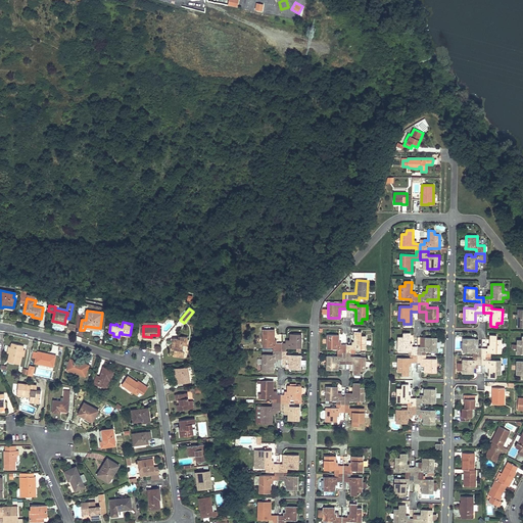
[(275,330),(264,329),(263,346),(274,347),(274,351),(282,351),(282,343),(276,343),(274,343),(275,340),(275,330)]
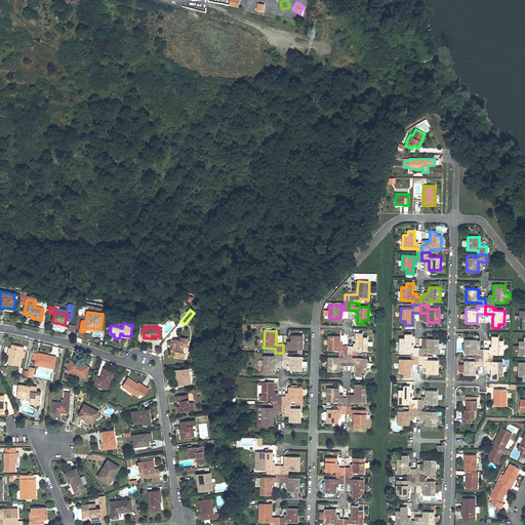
[(363,333),(356,333),(356,344),(356,347),(354,347),(348,347),(348,354),(352,355),(356,355),(357,351),(367,351),(367,347),(367,341),(367,337),(362,337),(363,333)]
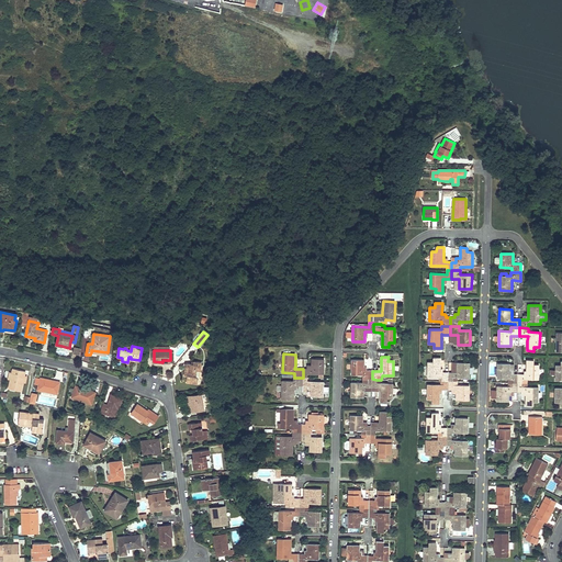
[(440,359),(434,358),(434,362),(428,362),(428,377),(445,378),(445,381),(448,381),(449,373),(442,373),(440,372),(440,369),(440,359)]
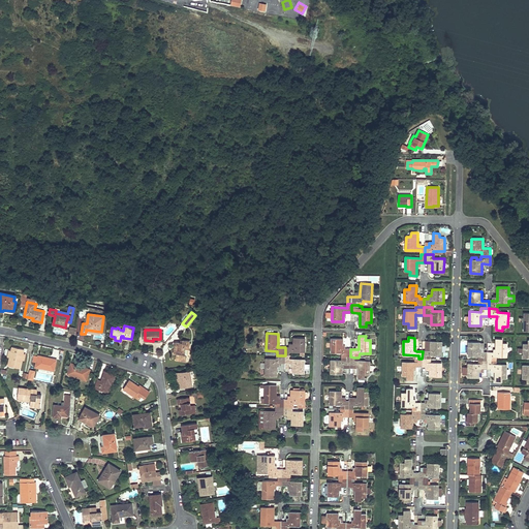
[(285,355),(289,355),(289,351),(299,351),(299,355),(305,355),(305,339),(293,338),(293,344),(293,347),(289,347),(285,347),(285,355)]
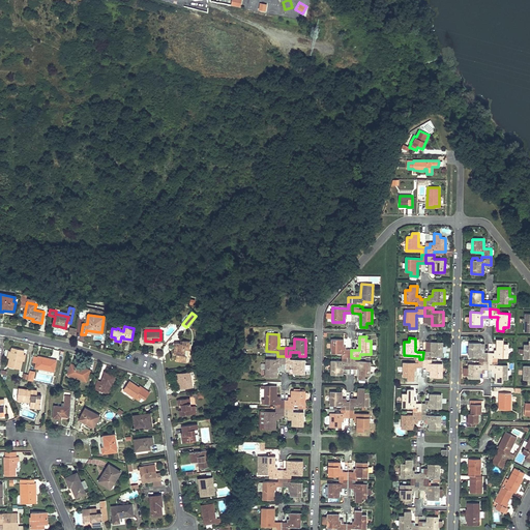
[(344,340),(331,340),(331,353),(343,353),(343,357),(351,357),(351,350),(346,349),(343,349),(344,346),(344,340)]
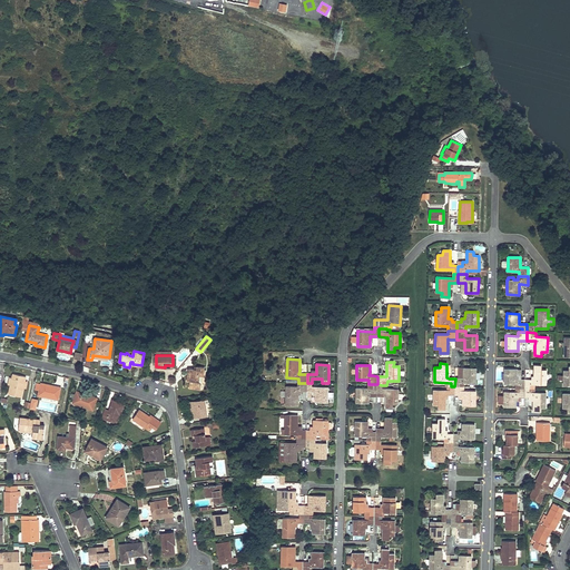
[(541,365),(534,365),(534,376),(534,380),(532,380),(526,380),(526,389),(534,389),(534,384),(546,385),(547,370),(541,370),(541,365)]
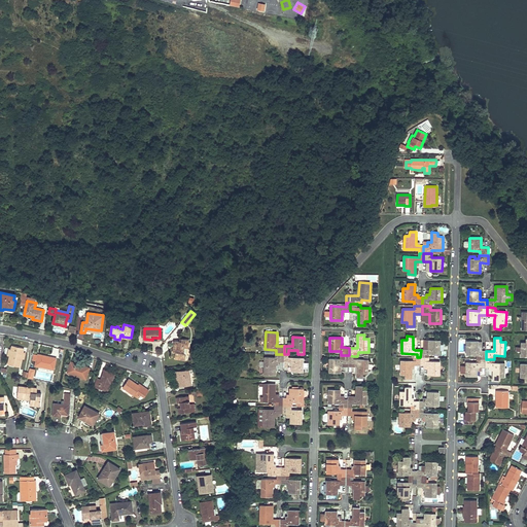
[(189,340),(182,339),(181,342),(177,341),(176,346),(174,346),(173,352),(176,353),(175,358),(185,360),(186,355),(185,353),(184,353),(182,353),(183,347),(185,348),(188,348),(189,340)]
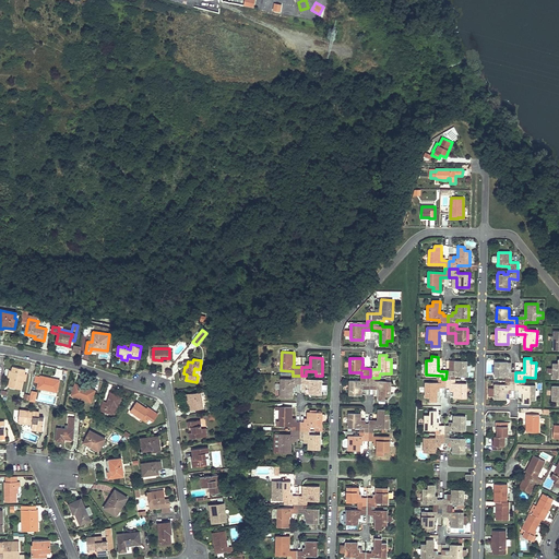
[(451,371),(447,371),(445,379),(455,379),(455,376),(466,376),(467,361),(454,361),(454,363),(454,371),(451,371)]
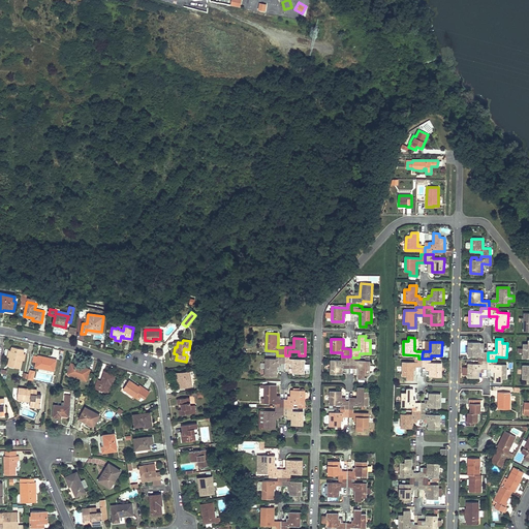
[(480,343),(468,342),(468,347),(468,352),(468,356),(479,356),(479,361),(488,361),(488,352),(484,352),(479,352),(480,343)]
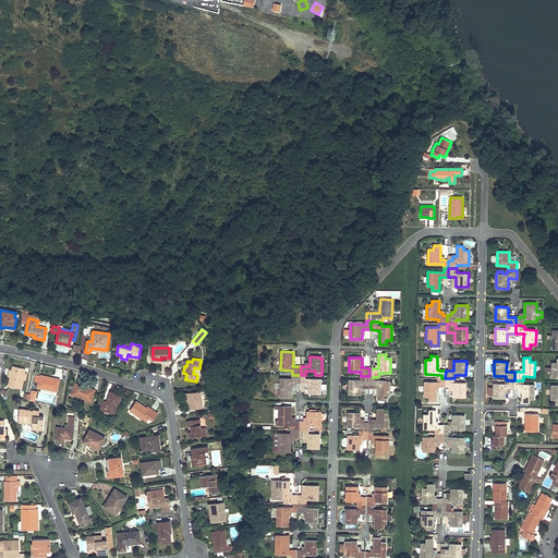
[(25,370),(13,366),(12,371),(11,377),(9,386),(21,389),(23,380),(25,373),(25,370)]
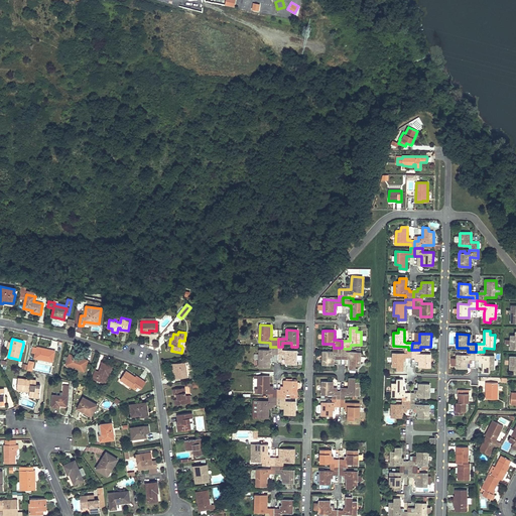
[(37,348),(33,347),(32,353),(35,354),(34,358),(52,362),(55,351),(37,347),(37,348)]
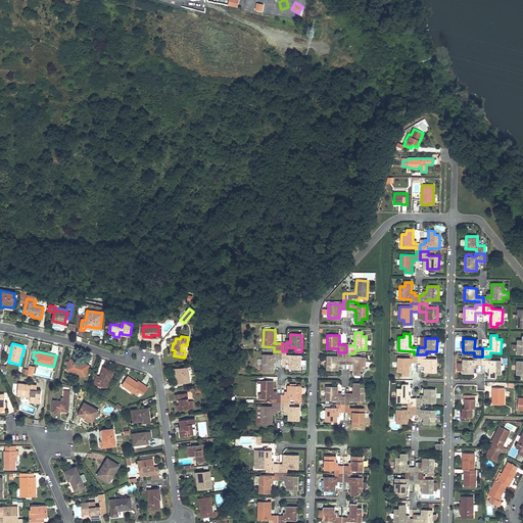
[(282,351),(274,351),(274,354),(263,354),(263,359),(263,364),(263,372),(274,372),(274,362),(274,359),(276,359),(281,359),(282,351)]
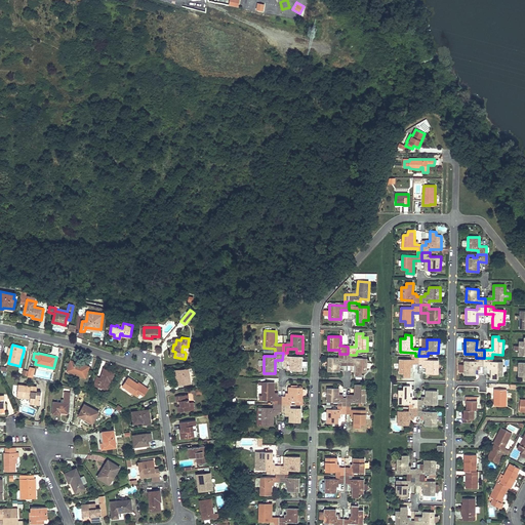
[(287,353),(283,353),(282,360),(282,366),(286,366),(286,360),(288,360),(290,360),(290,363),(290,370),(301,370),(301,366),(303,361),(303,357),(287,356),(287,353)]
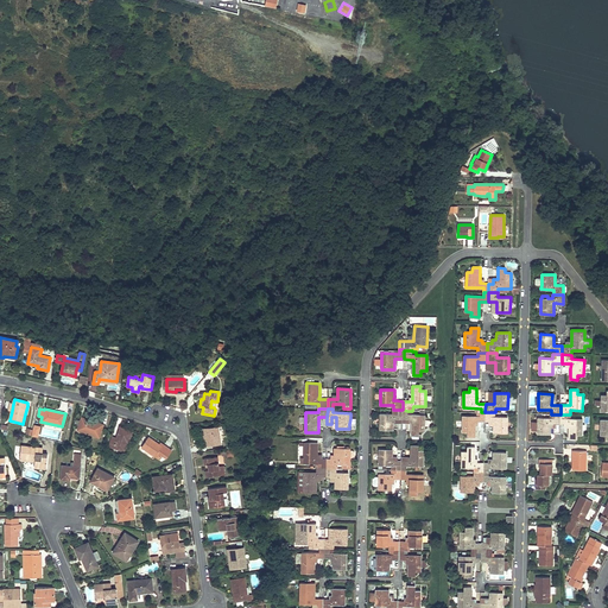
[(403,410),(393,410),(393,415),(380,415),(380,430),(393,430),(393,423),(403,423),(403,419),(403,410)]
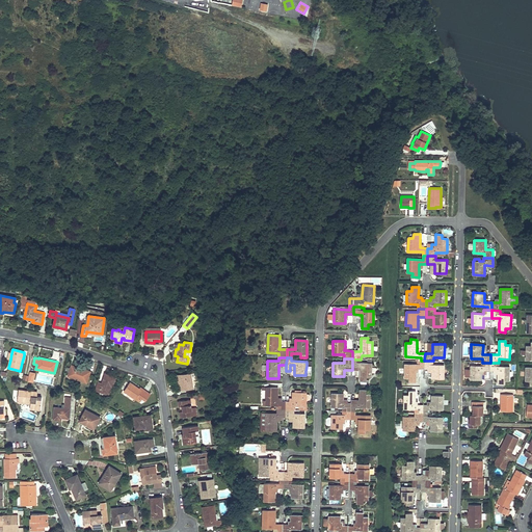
[(356,360),(352,358),(352,367),(355,367),(356,371),(360,371),(360,380),(366,381),(367,376),(371,376),(372,364),(356,363),(356,360)]
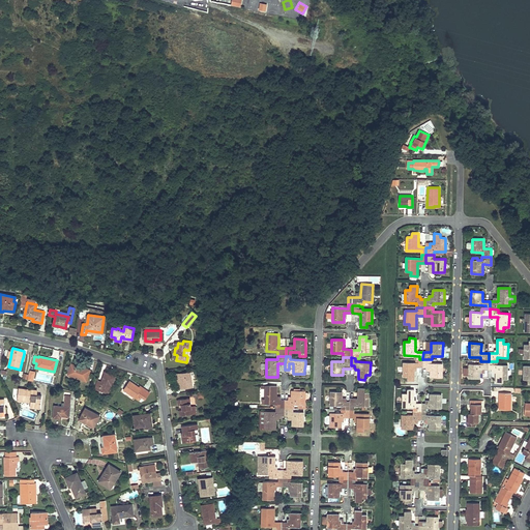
[(422,359),(419,359),(418,363),(403,362),(403,376),(408,377),(408,380),(414,381),(415,371),(415,366),(416,366),(422,366),(422,359)]
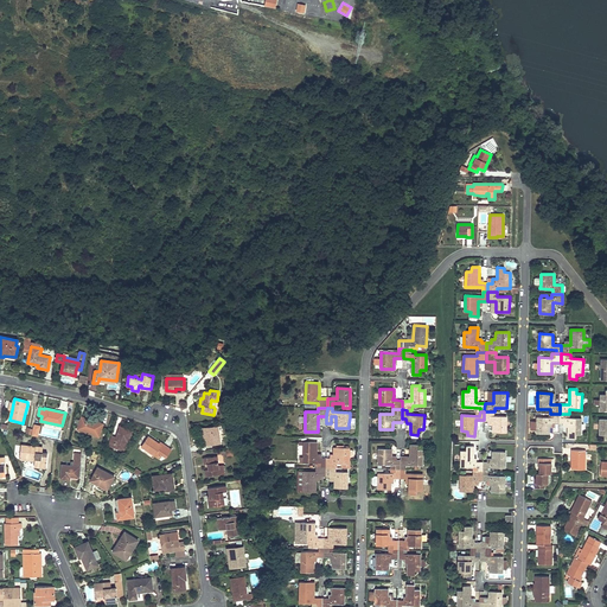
[(494,411),(484,411),(484,420),(491,421),(493,421),(493,425),(493,432),(506,432),(506,416),(493,416),(494,411)]
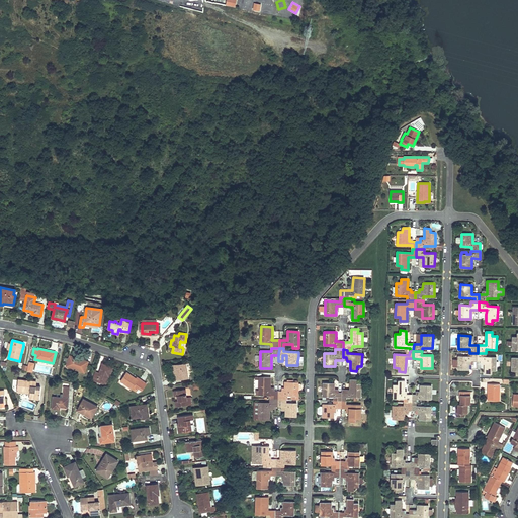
[(469,369),(469,364),(469,360),(473,360),(478,360),(478,353),(469,353),(468,356),(458,356),(458,360),(452,360),(452,367),(458,368),(458,369),(469,369)]
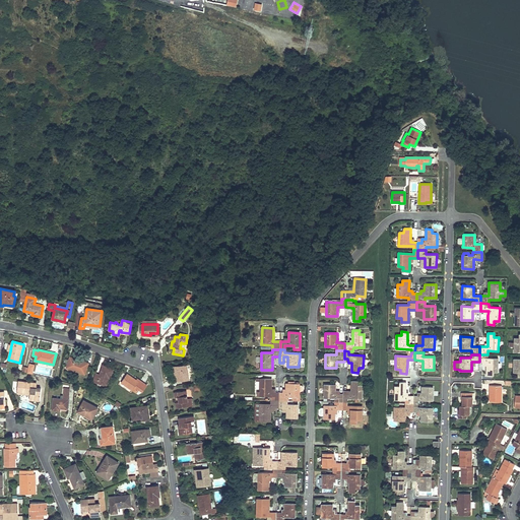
[(488,354),(479,354),(479,362),(482,362),(486,363),(486,366),(486,376),(493,376),(493,372),(498,372),(498,359),(488,359),(488,354)]
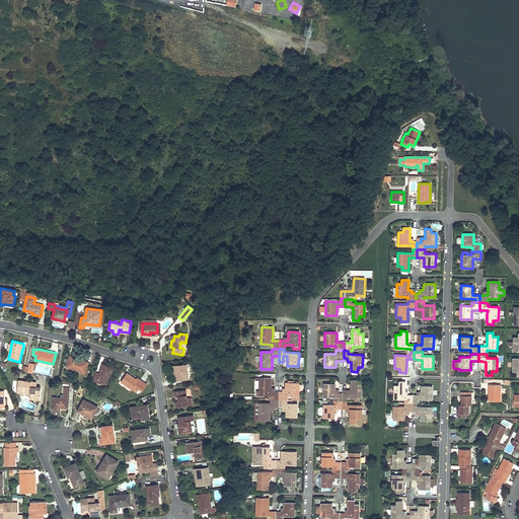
[(88,363),(70,356),(67,367),(84,373),(88,363)]
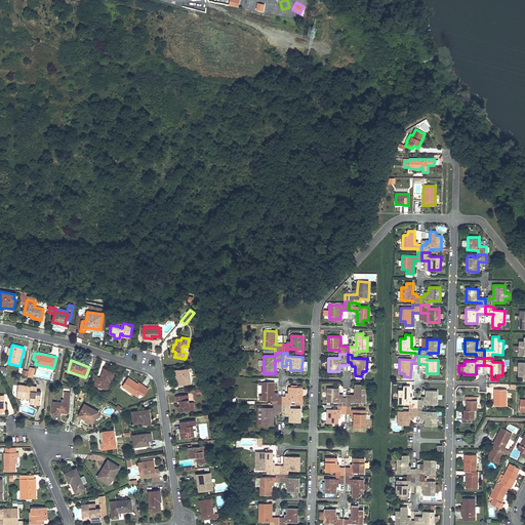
[(113,372),(104,369),(102,376),(103,376),(102,378),(101,378),(96,377),(93,385),(107,390),(110,381),(112,382),(113,377),(112,377),(113,372)]
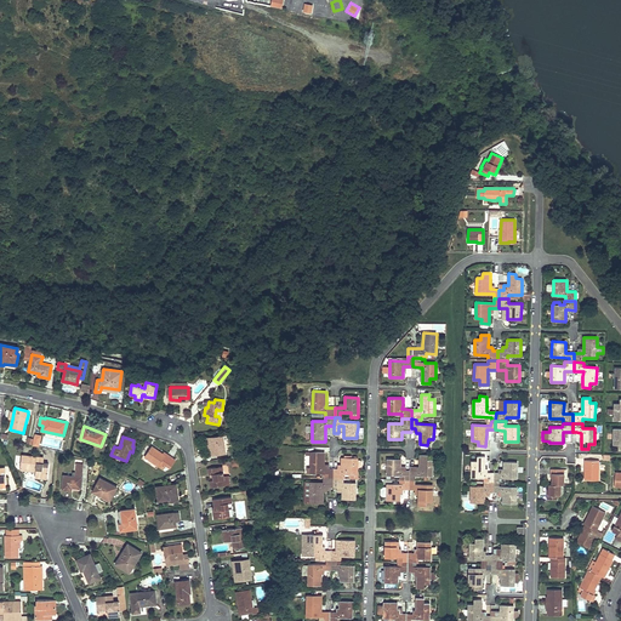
[(223,437),(208,438),(209,446),(212,446),(214,455),(226,453),(223,437)]
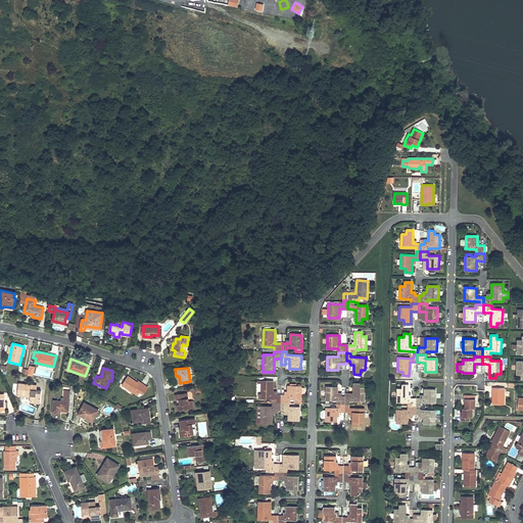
[(139,384),(128,376),(122,384),(138,395),(141,391),(144,393),(148,387),(140,382),(139,384)]
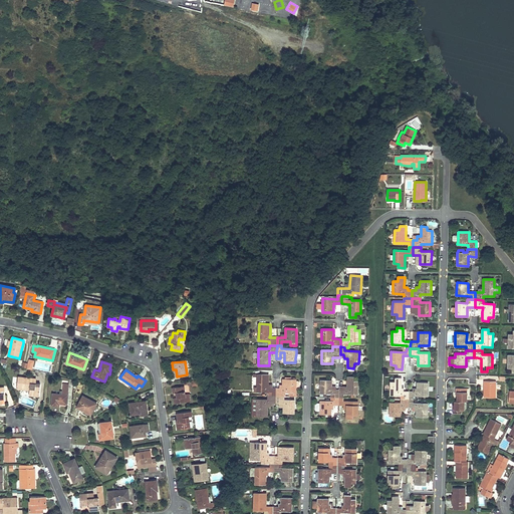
[(276,396),(276,388),(272,388),(268,388),(268,384),(269,374),(257,374),(257,388),(254,388),(254,392),(268,392),(268,395),(276,396)]
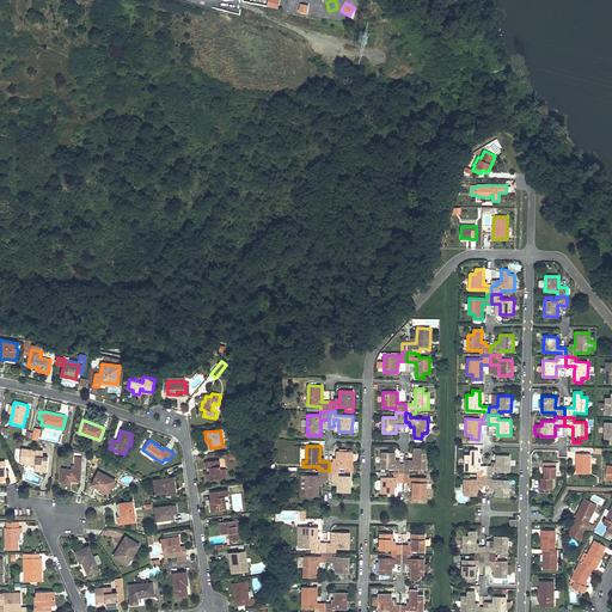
[(41,451),(22,448),(20,461),(36,463),(36,465),(35,471),(47,472),(48,458),(43,457),(40,457),(41,451)]
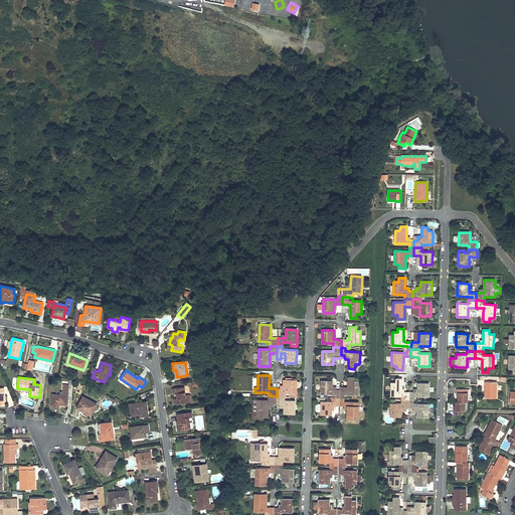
[(277,396),(285,396),(285,392),(290,392),(290,396),(296,396),(297,396),(297,388),(297,381),(297,379),(296,379),(296,378),(293,378),(293,379),(292,379),(292,378),(286,377),(286,379),(283,379),(283,385),(283,388),(280,388),(277,388),(277,396)]
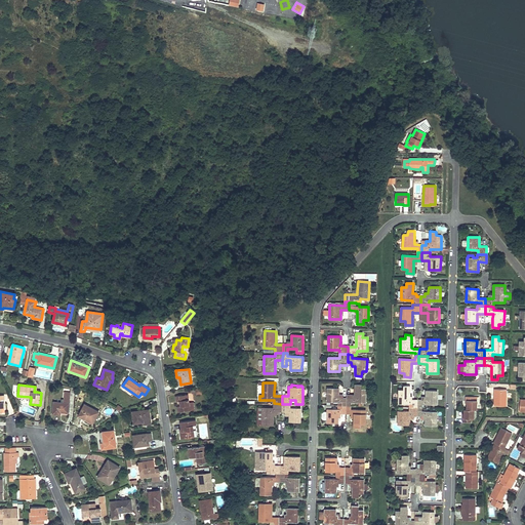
[(361,385),(355,385),(355,395),(355,398),(351,398),(347,398),(347,405),(351,406),(351,402),(366,402),(366,390),(361,389),(361,385)]
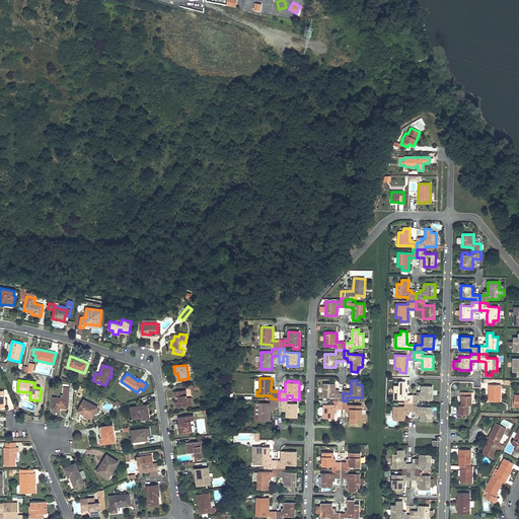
[(405,381),(399,381),(399,385),(394,385),(394,390),(393,394),(393,398),(404,399),(404,402),(405,402),(413,402),(413,395),(405,395),(405,381)]
